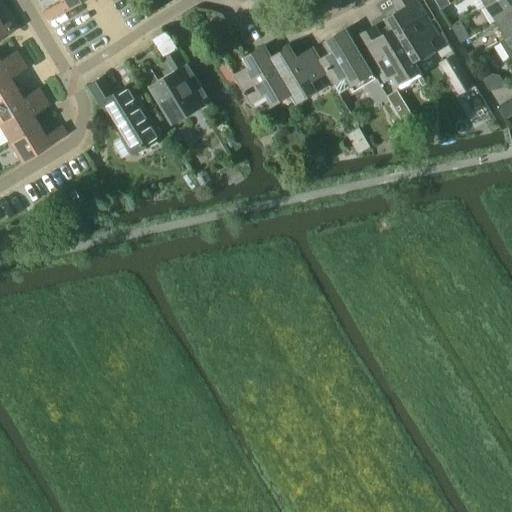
[(57,0),(58,1),(41,11),(46,21),(80,0),(57,0)]
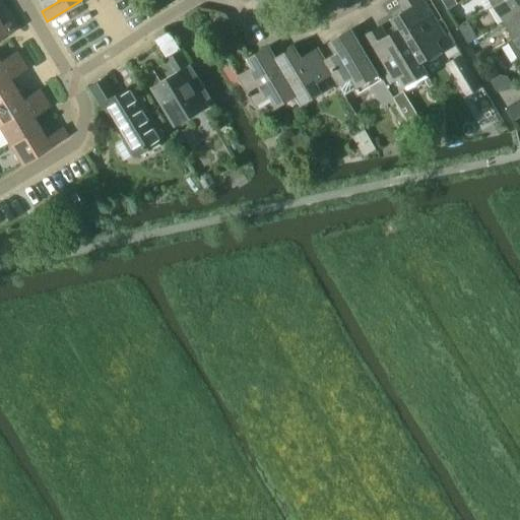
[(394,19),(400,30),(419,62),(440,50),(435,41),(444,36),(423,0),(401,0),(400,1),(406,12),(394,19)]
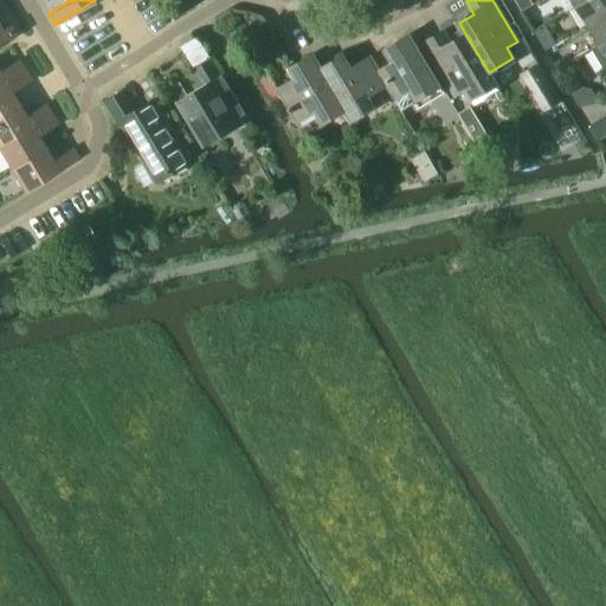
[(605,0),(585,0),(575,6),(587,25),(605,13),(605,0)]
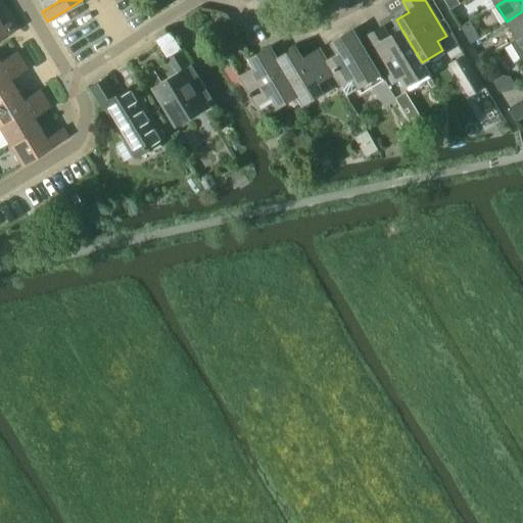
[(522,11),(507,21),(517,39),(522,35),(522,11)]
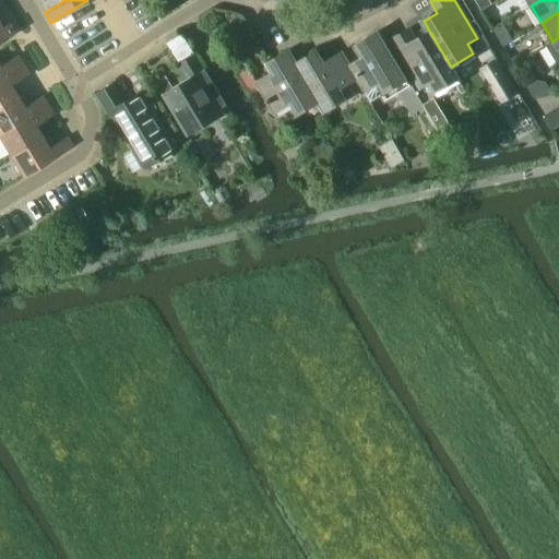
[(0,26),(0,40),(13,33),(7,23),(0,27),(0,26)]
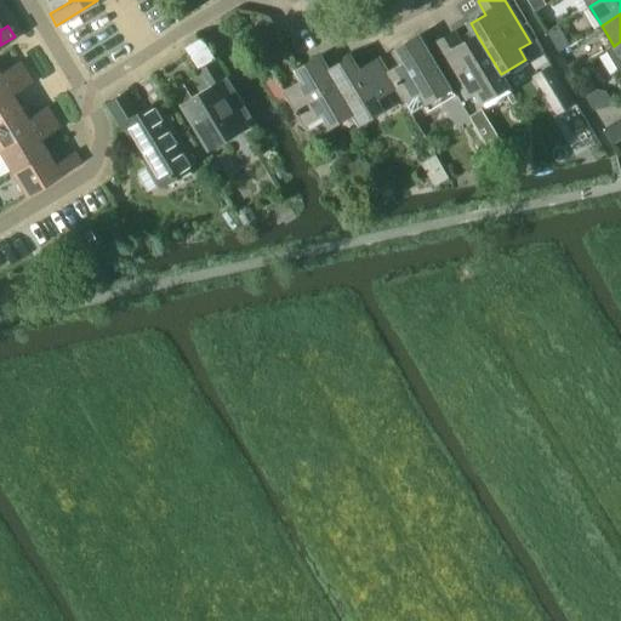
[(501,74),(478,36),(462,46),(454,33),(433,45),(465,98),(476,91),(483,102),(508,87),(501,74)]
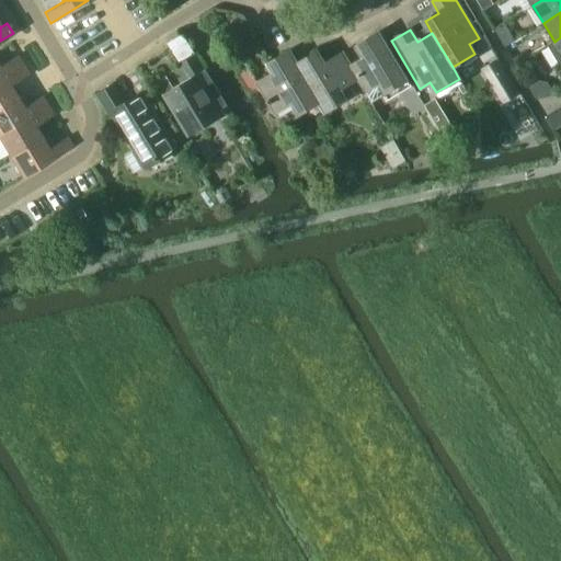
[(350,66),(348,66),(357,80),(356,80),(364,93),(370,103),(386,93),(409,80),(387,44),(384,37),(382,37),(379,32),(365,41),(358,45),(365,56),(350,66)]
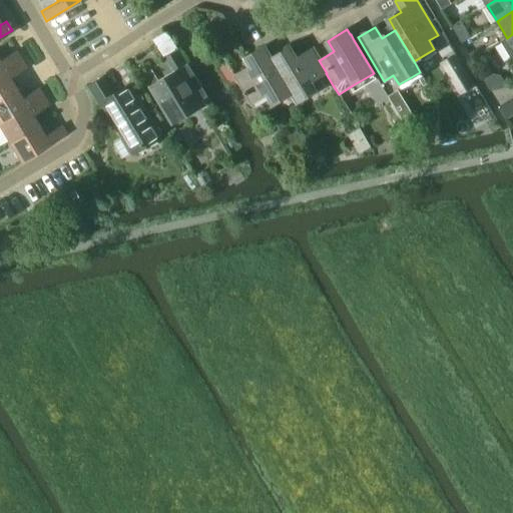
[(512,34),(507,38),(501,42),(511,59),(512,57),(512,34)]
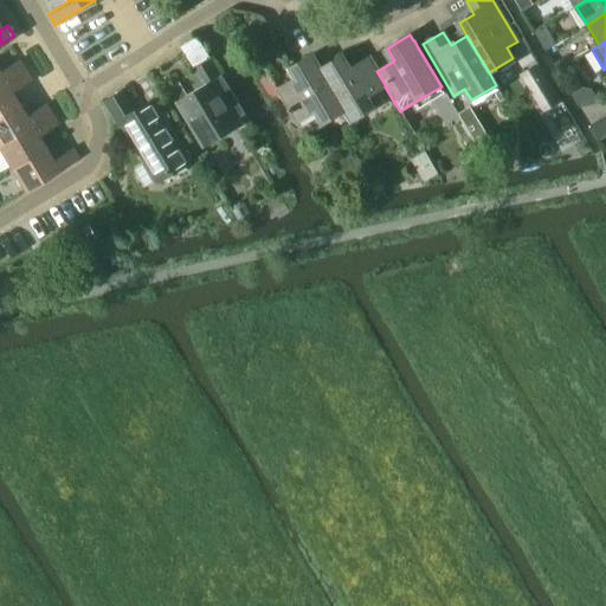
[(320,70),(321,69),(313,55),(291,68),(289,68),(296,78),(277,89),(289,108),(288,109),(291,115),(292,114),(297,122),(315,111),(321,121),(342,108),(320,70)]
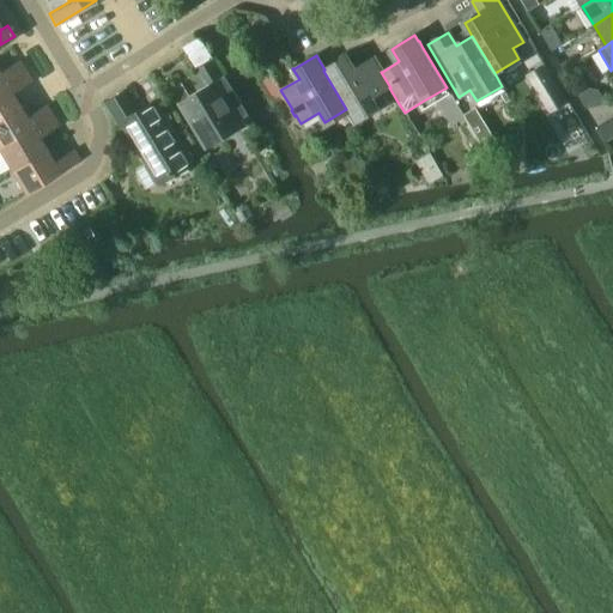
[(347,56),(325,70),(323,71),(346,109),(354,123),(378,109),(372,98),(389,87),(390,87),(381,72),(382,72),(374,58),(354,70),(347,56)]
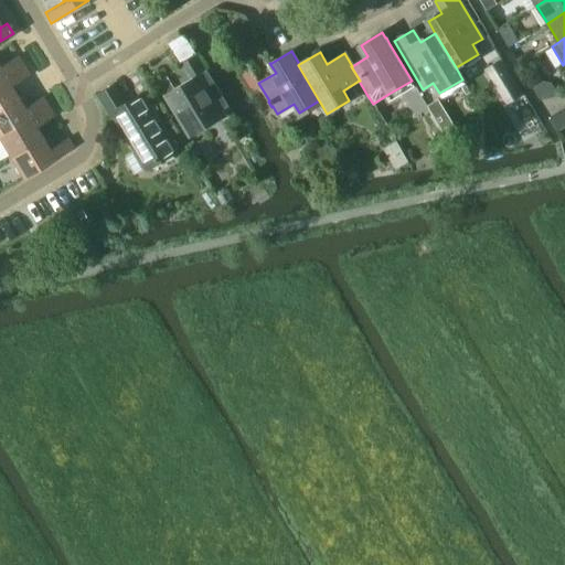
[(0,76),(21,64),(16,54),(0,63),(0,76)]
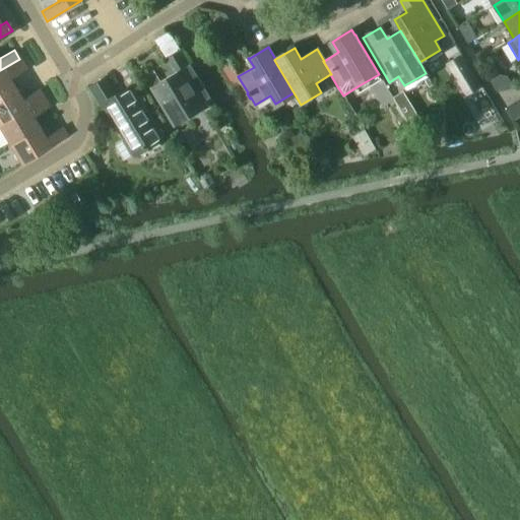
[(176,73),(154,86),(175,120),(205,102),(210,99),(190,66),(187,68),(177,52),(167,58),(176,73)]
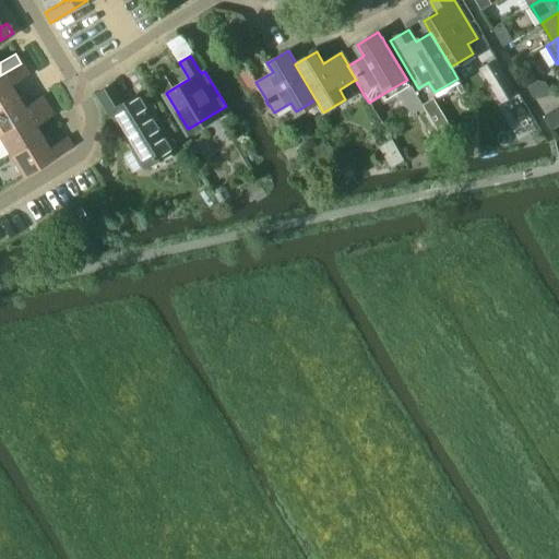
[(497,58),(482,67),(502,102),(518,92),(497,58)]
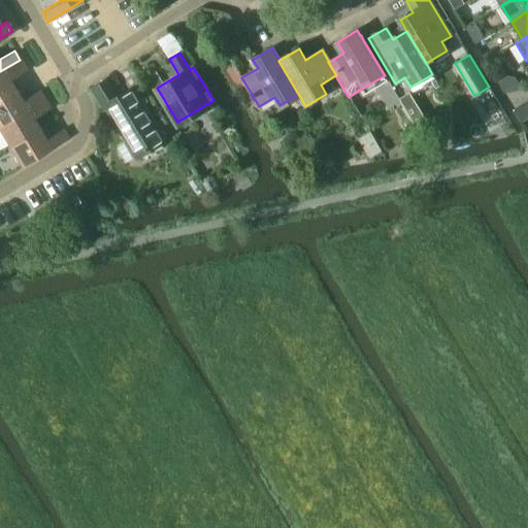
[(0,71),(0,99),(14,91),(8,79),(25,69),(20,60),(0,71)]
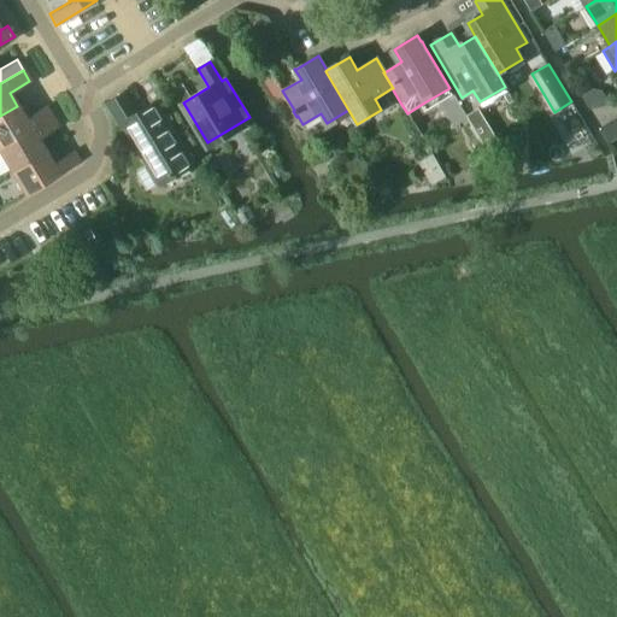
[(193,165),(180,144),(156,105),(136,116),(124,95),(107,105),(122,130),(127,128),(147,163),(162,186),(193,165)]
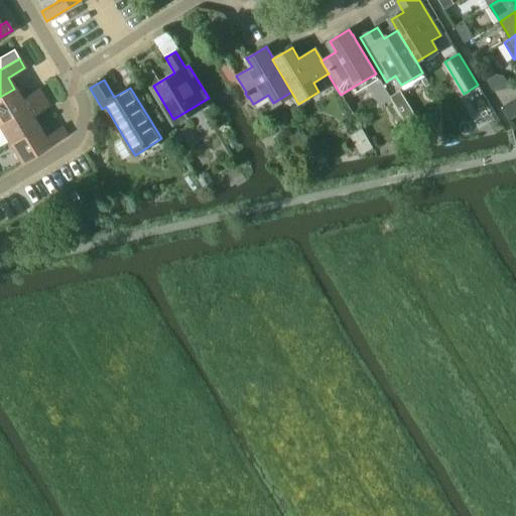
[(0,97),(0,123),(43,98),(37,88),(20,98),(14,89),(0,97)]
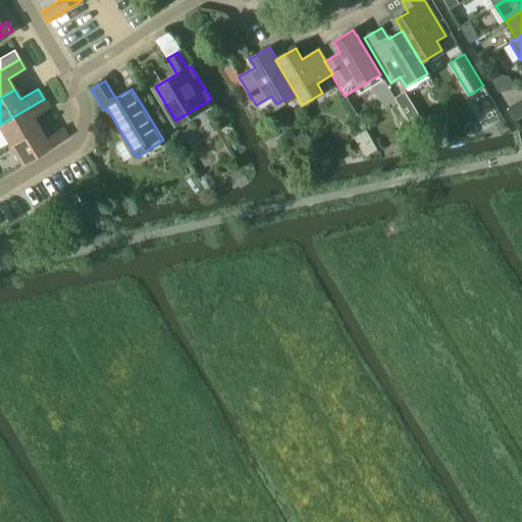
[(409,98),(397,104),(405,117),(413,132),(424,124),(416,111),(409,98)]
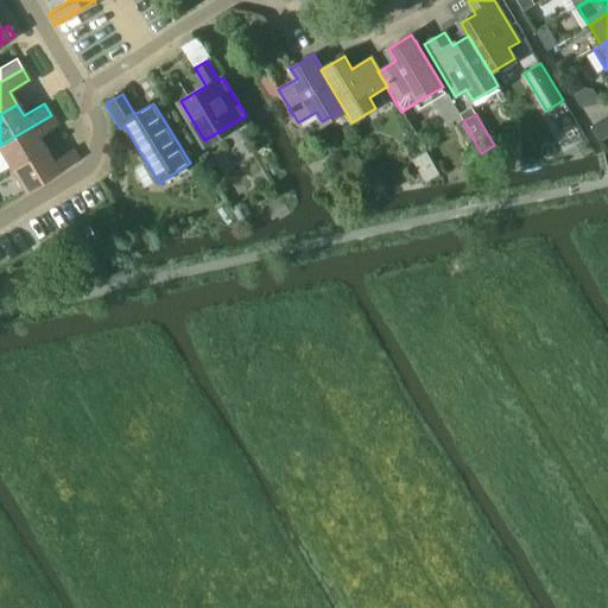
[(0,145),(0,153),(10,170),(44,150),(36,137),(56,124),(51,115),(0,145)]
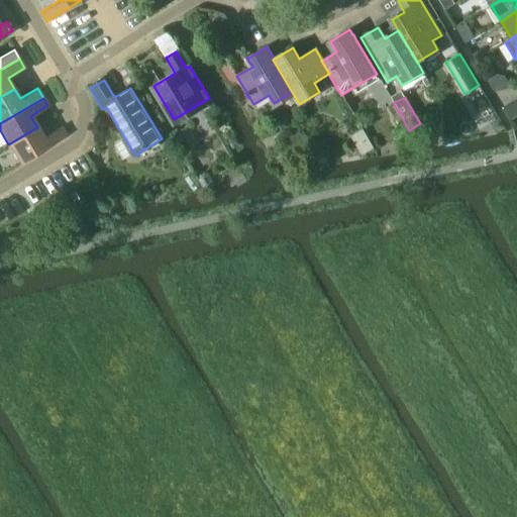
[(37,127),(8,144),(20,164),(67,136),(61,126),(42,136),(37,127)]
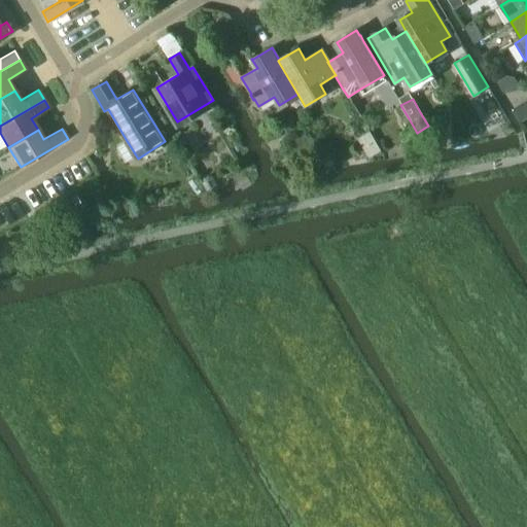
[(376,145),(365,151),(369,157),(380,151),(376,145)]
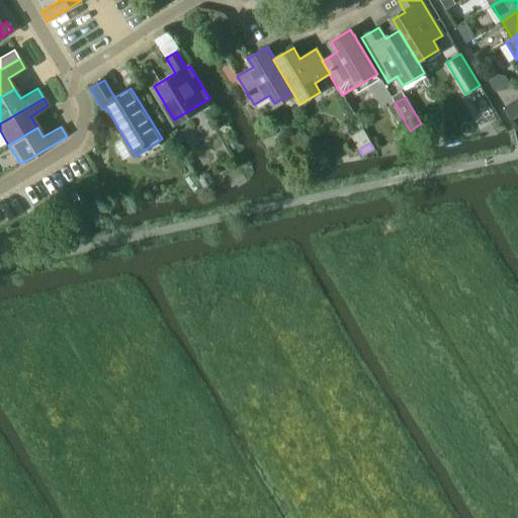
[(75,192),(58,199),(64,212),(81,204),(75,192)]
